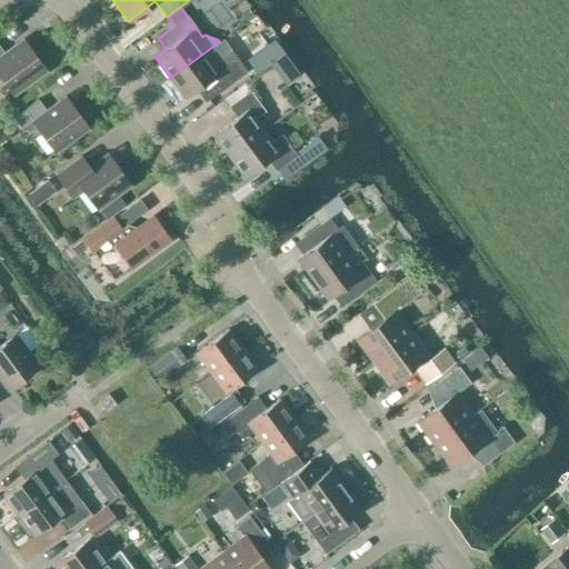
[(0,77),(13,96),(46,72),(30,50),(25,55),(17,43),(3,53),(0,48),(0,77)]
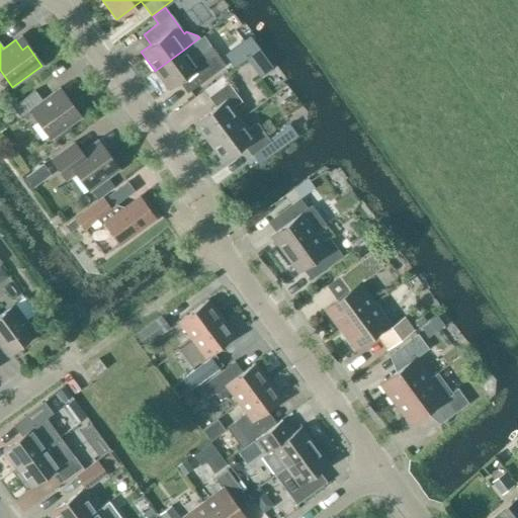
[(185,49),(155,71),(169,90),(178,82),(186,92),(224,65),(210,46),(192,59),(185,49)]
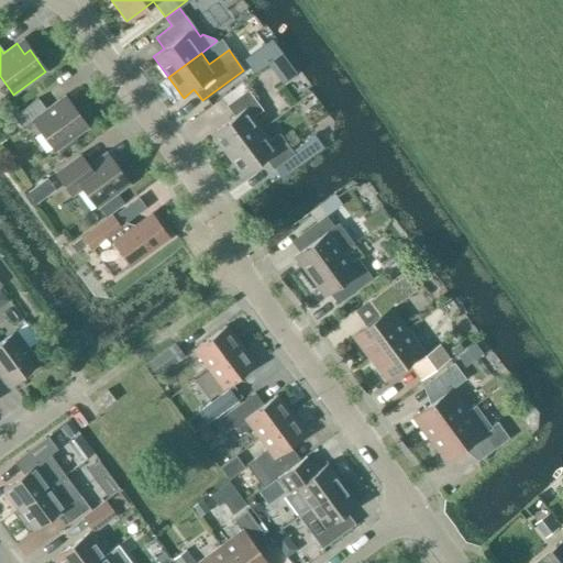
[(210,134),(225,155),(260,130),(252,119),(262,111),(247,90),(225,106),(233,117),(210,134)]
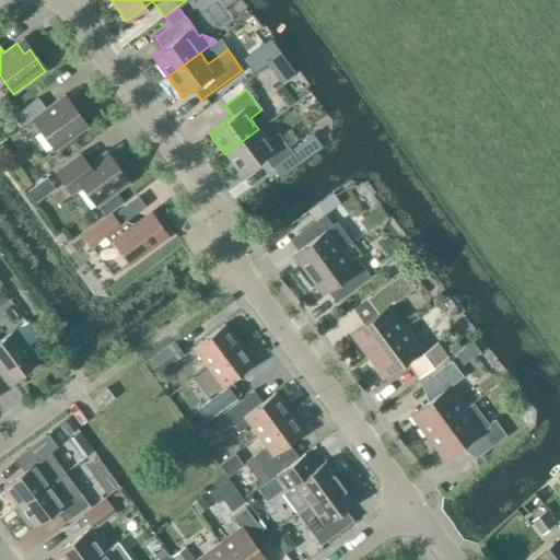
[(55,151),(86,127),(71,106),(66,109),(58,100),(45,109),(37,98),(13,116),(21,127),(32,119),(55,151)]
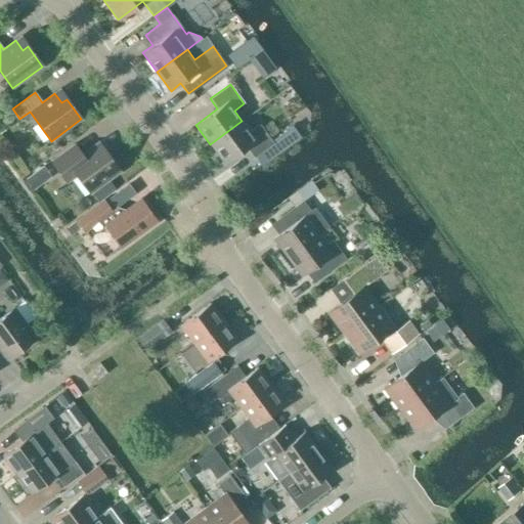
[(242,121),(210,144),(224,165),(247,148),(254,159),(255,158),(273,143),(271,141),(260,125),(250,132),(242,121)]
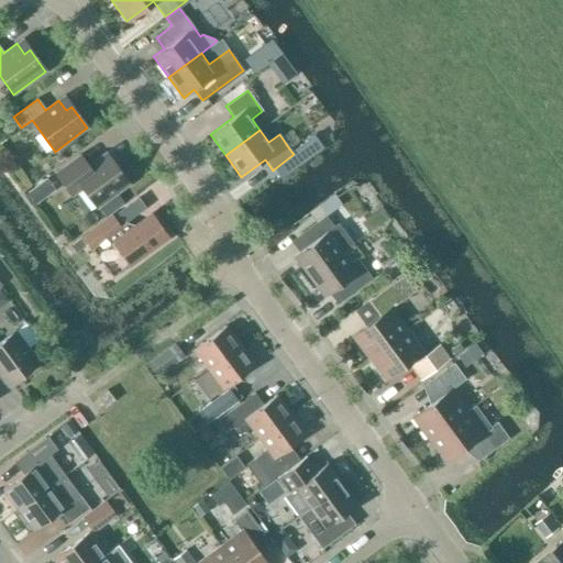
[(294,154),(274,169),(280,179),(322,148),(313,135),(291,152),(294,154)]
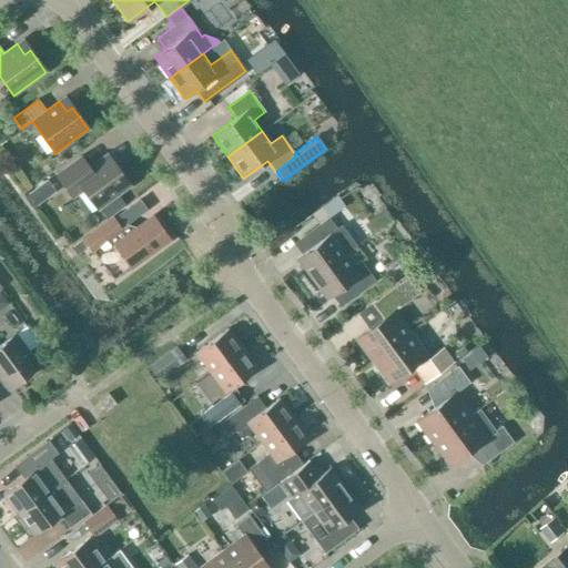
[(56,174),(72,198),(83,190),(98,210),(130,186),(114,165),(109,169),(101,158),(88,168),(80,156),(56,174)]
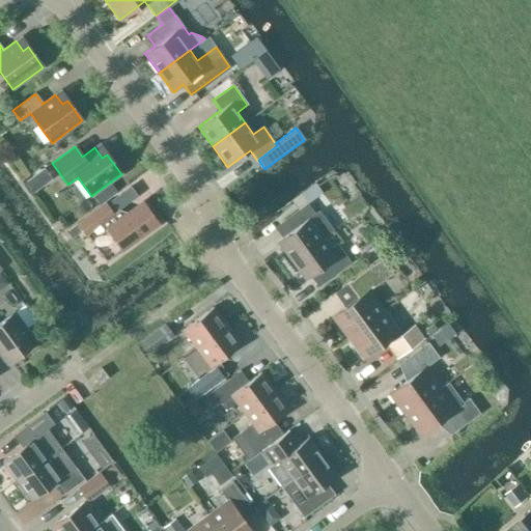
[(77,224),(86,235),(100,225),(104,231),(107,229),(122,251),(158,225),(142,202),(118,220),(114,214),(113,215),(105,203),(77,224)]
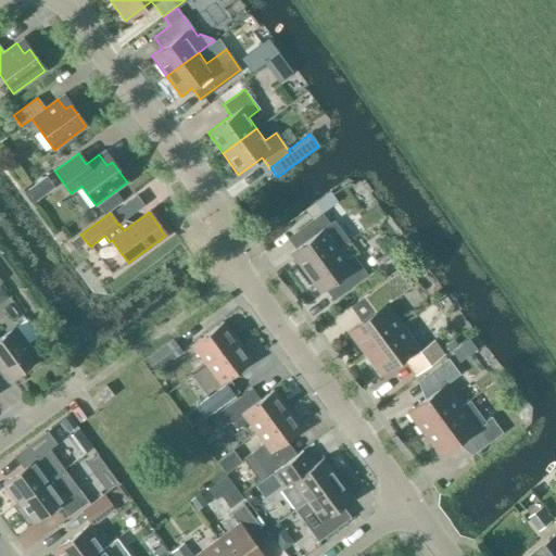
[(321,214),(292,235),(301,245),(290,253),(304,274),(337,250),(349,241),(333,222),(329,225),(321,214)]
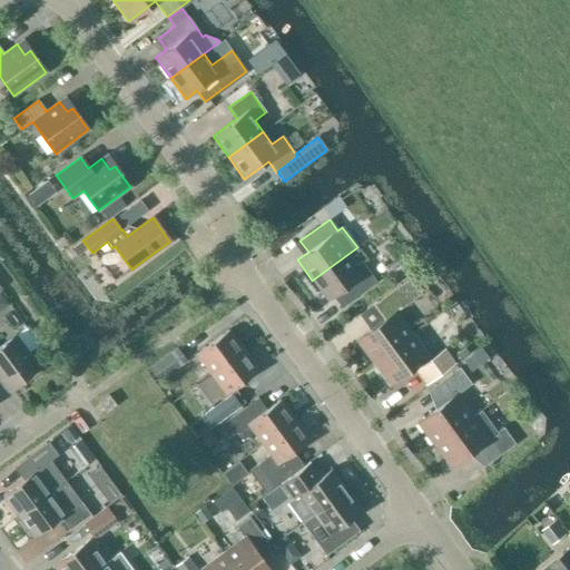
[(354,267),(345,256),(312,281),(327,301),(338,293),(346,304),(376,282),(361,262),(354,267)]
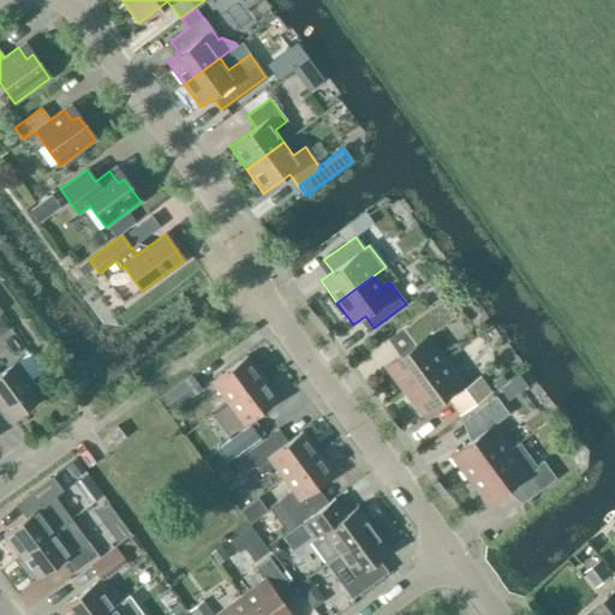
[(384,368),(402,392),(443,360),(427,338),(453,317),(441,300),(402,329),(415,345),(384,368)]
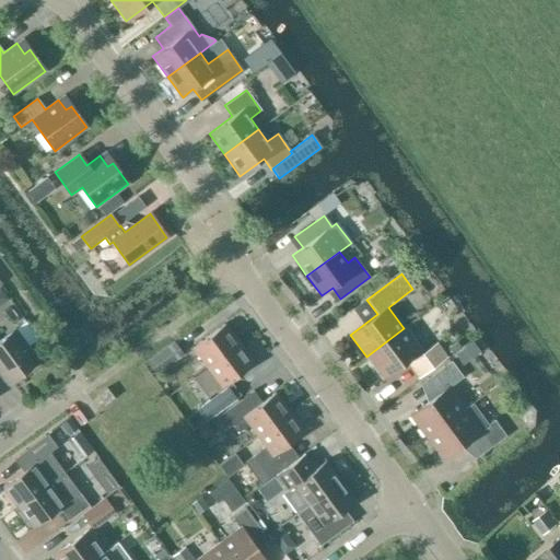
[(193,348),(207,368),(238,345),(224,324),(193,348)]
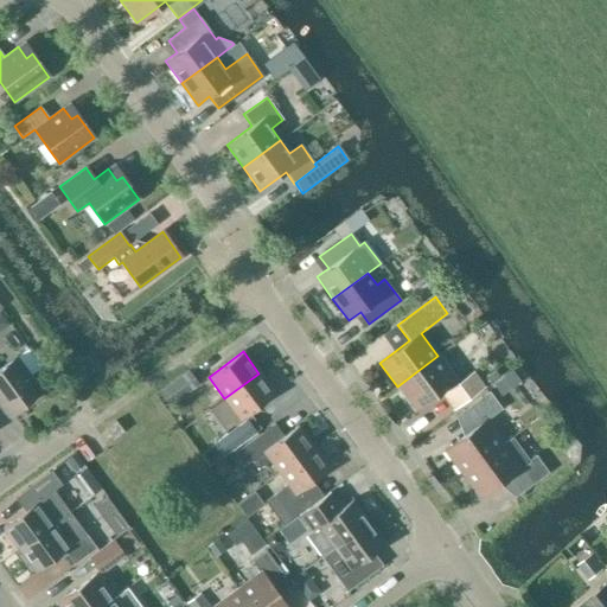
[(438,356),(397,387),(414,409),(455,379),(438,356)]
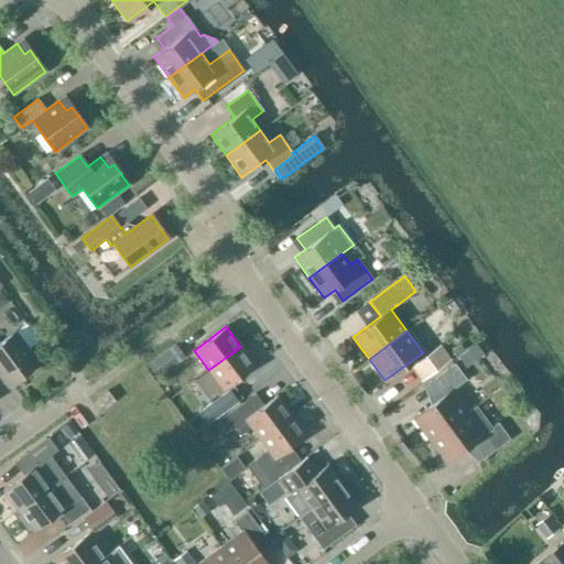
[(0,378),(2,382),(13,375),(17,379),(39,364),(14,332),(0,343),(0,378)]
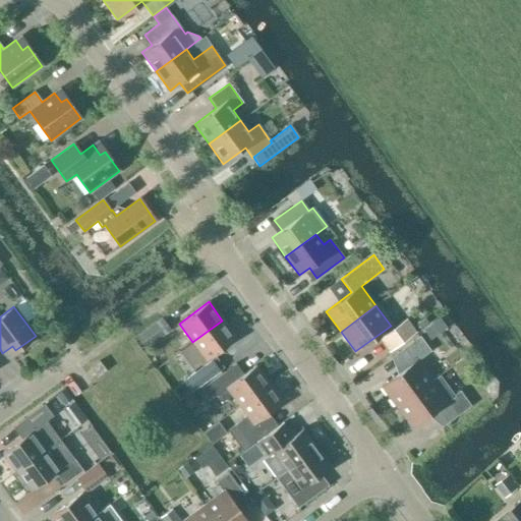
[(416,332),(406,317),(379,339),(389,352),(416,332)]
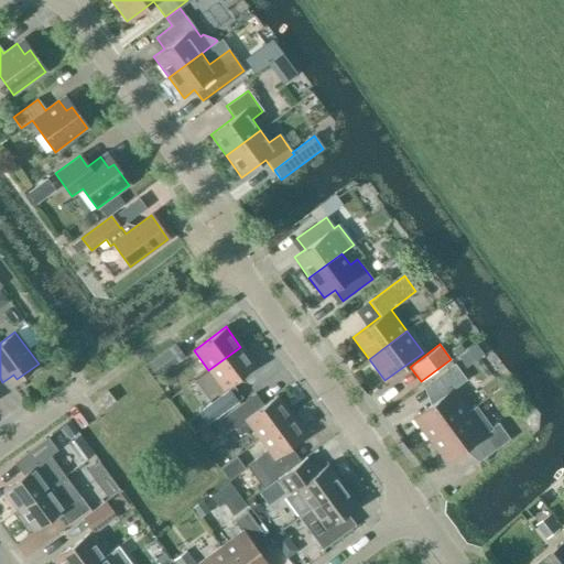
[(184,358),(175,345),(147,364),(156,377),(184,358)]
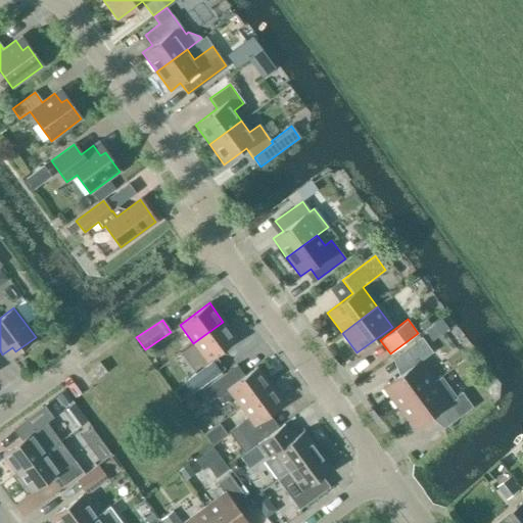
[(237,340),(223,322),(193,343),(201,354),(191,362),(196,369),(206,362),(237,340)]
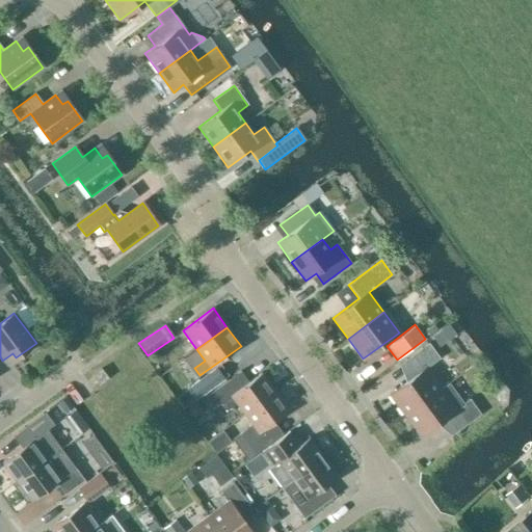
[(390,395),(404,416),(441,389),(425,369),(440,358),(428,344),(403,362),(415,376),(390,395)]
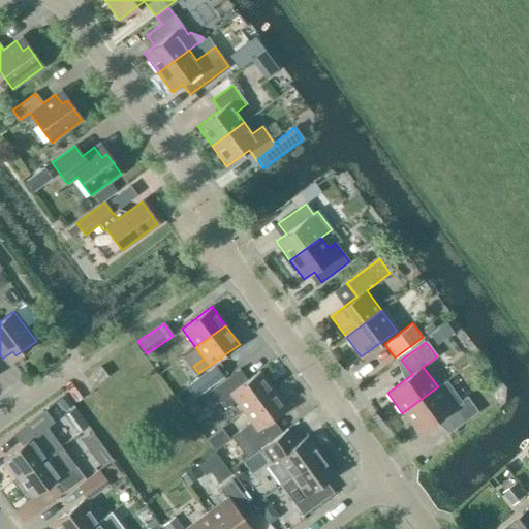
[(222,377),(214,366),(186,385),(194,398),(222,377)]
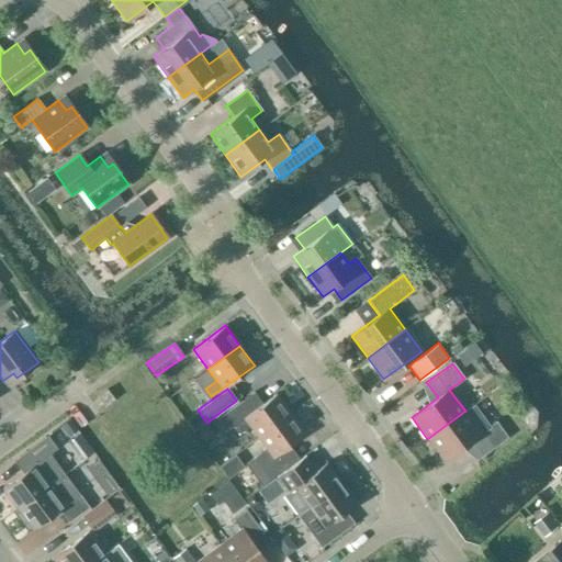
[(107,390),(97,397),(104,407),(114,400),(107,390)]
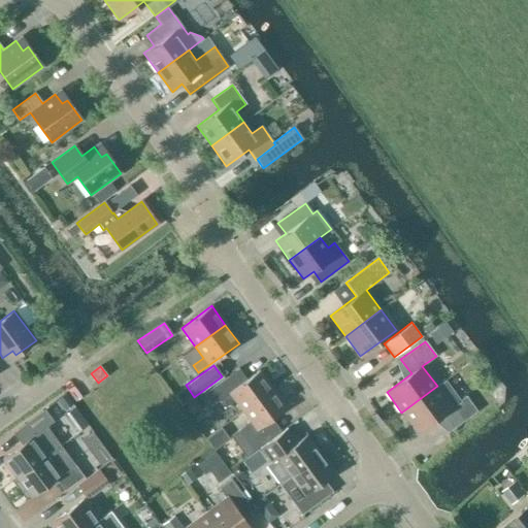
[(234,400),(242,411),(272,389),(259,370),(246,380),(238,369),(204,394),(212,405),(219,401),(224,407),(234,400)]
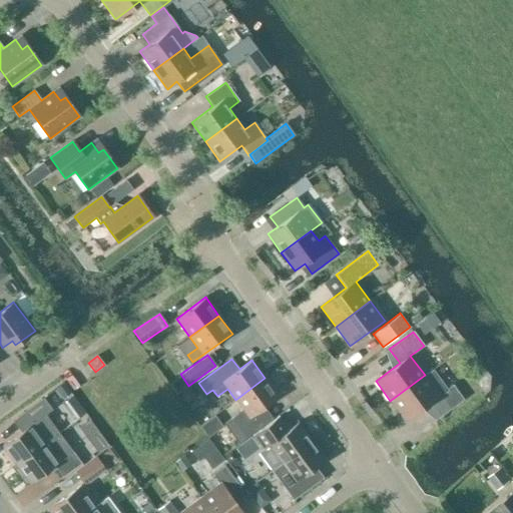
[(425,375),(390,401),(405,420),(429,403),(439,417),(463,400),(452,385),(446,390),(432,370),(425,375)]
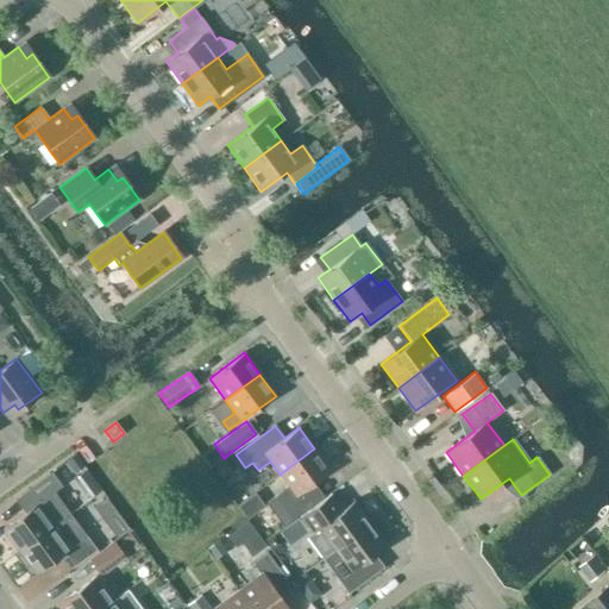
[(331,471),(314,449),(280,475),(289,487),(265,503),(283,527),(313,506),(302,491),(331,471)]
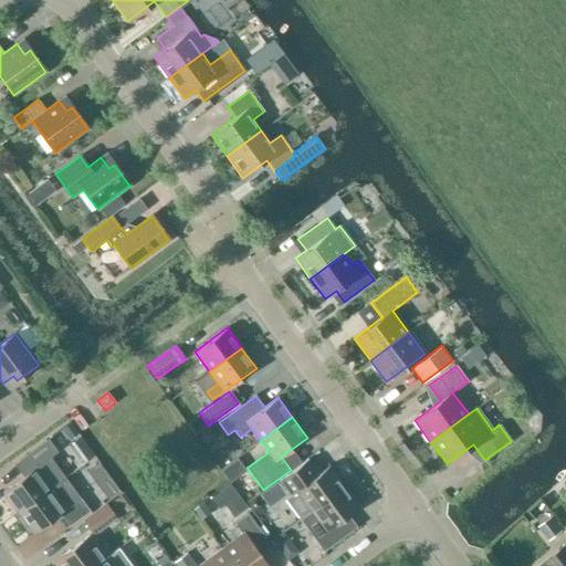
[(18,513),(49,490),(65,478),(50,457),(58,451),(48,438),(19,459),(29,473),(2,492),(18,513)]
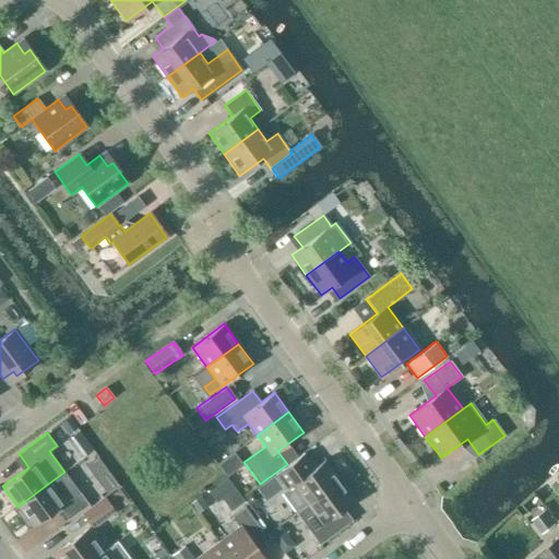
[(293,485),(307,504),(340,480),(324,461),(313,468),(306,458),(280,477),(288,488),(293,485)]
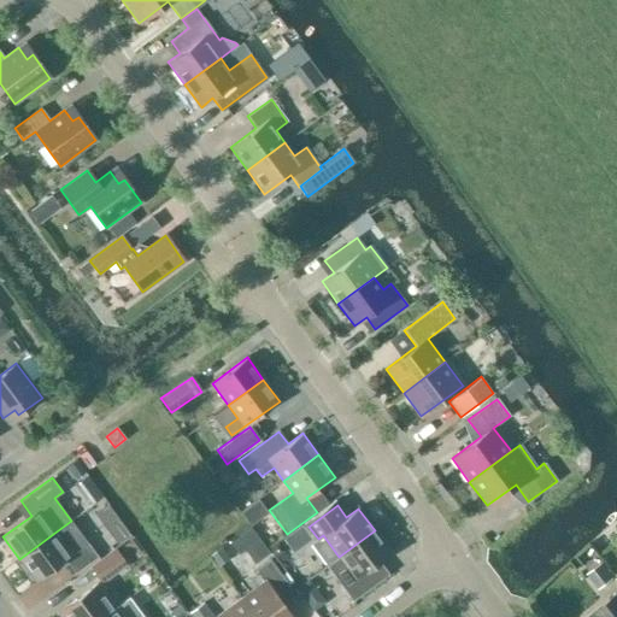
[(53,534),(19,559),(36,582),(65,560),(75,574),(98,557),(71,521),(53,534)]
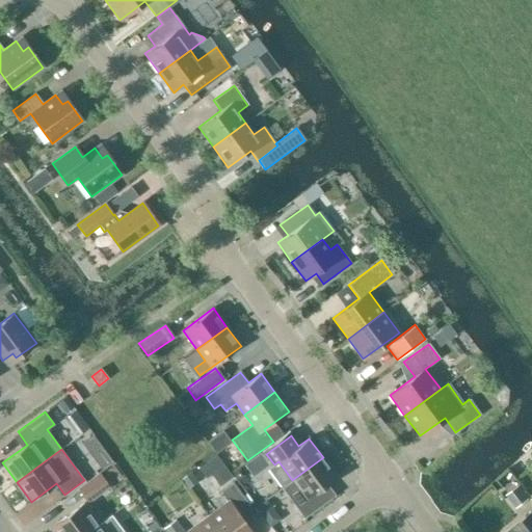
[(337,477),(323,457),(292,480),(282,488),(303,519),(335,496),(327,484),(337,477)]
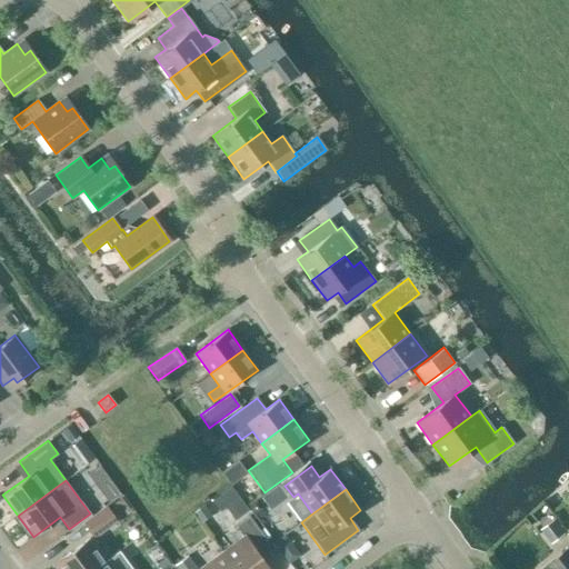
[(117,520),(106,505),(82,521),(93,537),(117,520)]
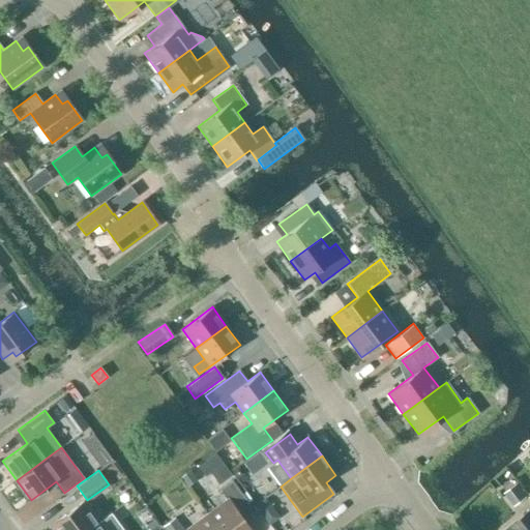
[(189,472),(181,477),(187,486),(195,479),(189,472)]
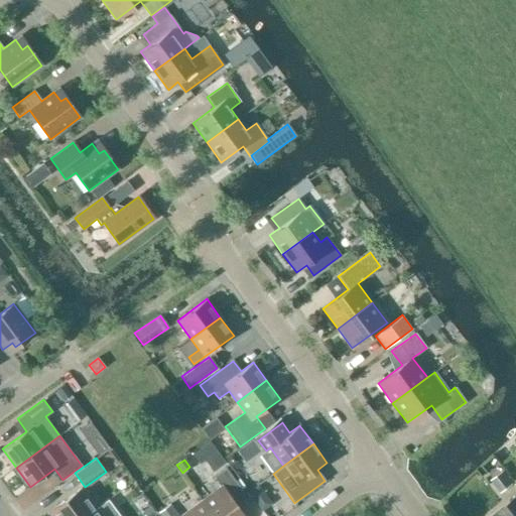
[(202,501),(212,515),(243,515),(230,498),(241,490),(226,469),(214,477),(221,487),(202,501)]
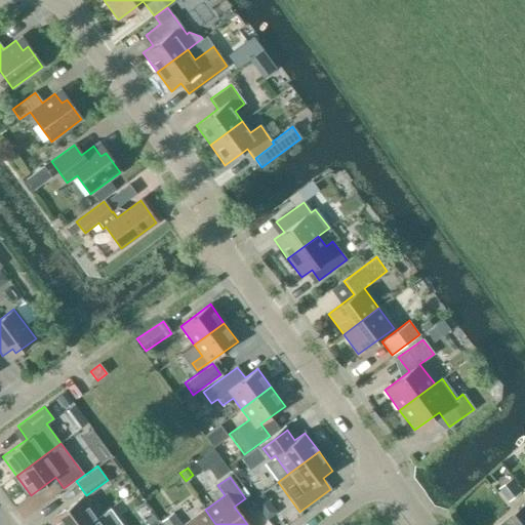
[(510,500),(522,490),(512,477),(499,487),(510,500)]
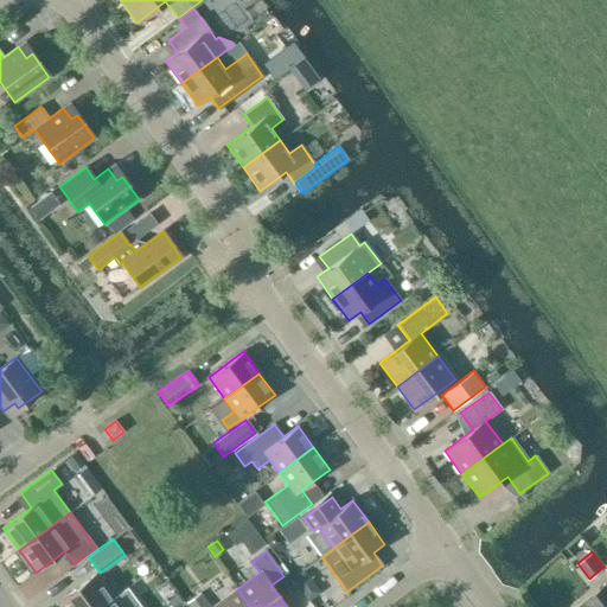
[(319,593),(304,572),(293,580),(308,601),(319,593)]
